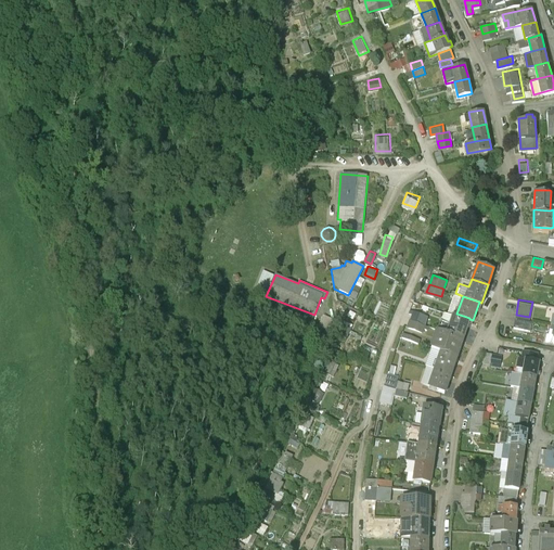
[(456,314),(445,309),(441,319),(441,318),(438,328),(447,331),(463,336),(469,319),(469,318),(456,314)]
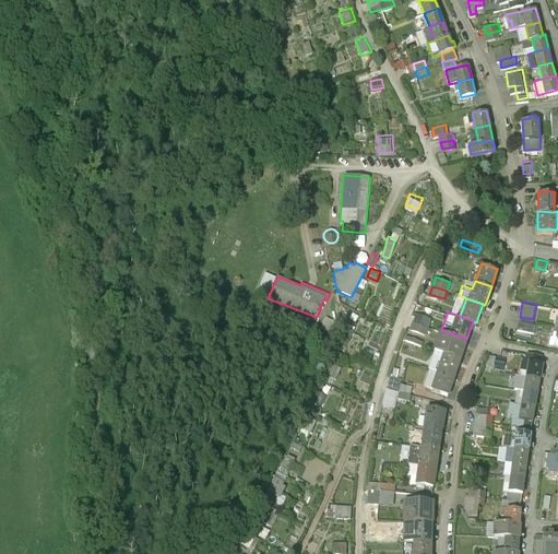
[(430,318),(416,314),(414,320),(427,326),(430,318)]
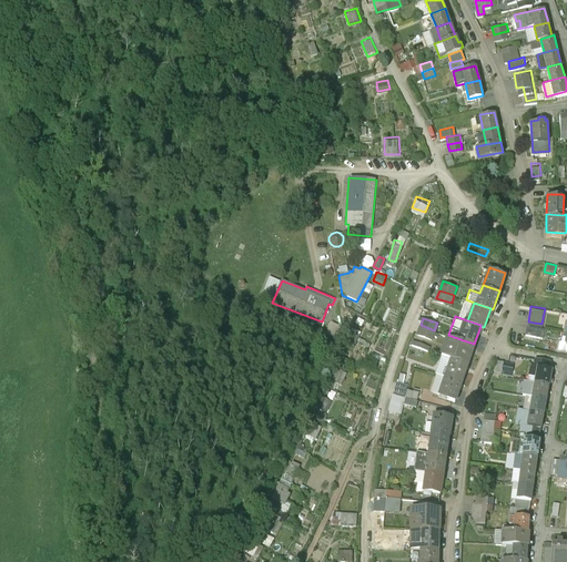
[(542,324),(528,322),(526,331),(543,335),(545,325),(542,325),(542,324)]
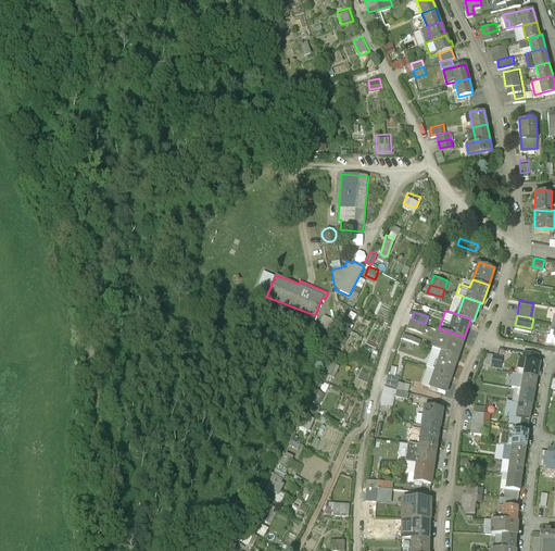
[(425,324),(412,318),(410,325),(423,330),(425,324)]
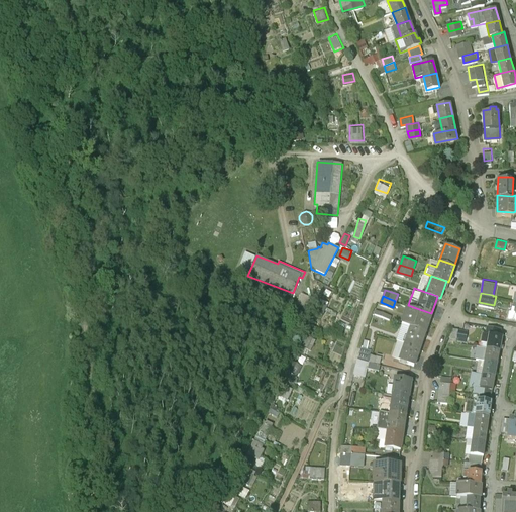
[(431,313),(416,308),(413,315),(406,313),(403,321),(410,324),(426,329),(431,313)]
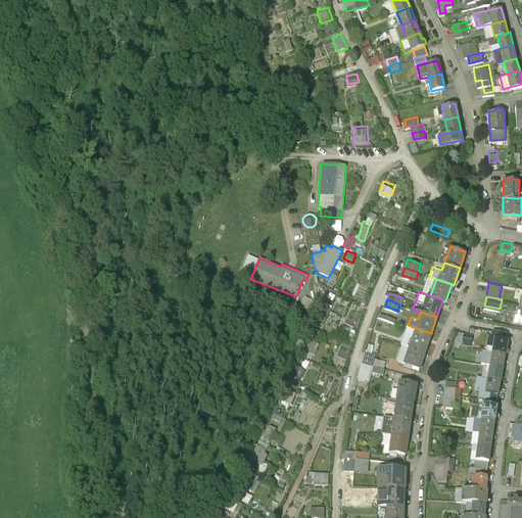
[(455,338),(472,342),(474,331),(458,327),(455,338)]
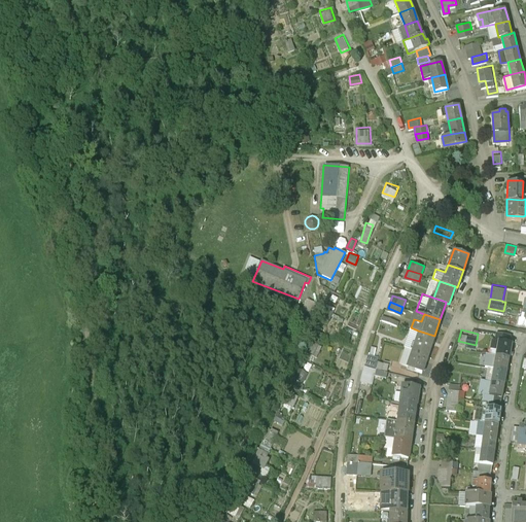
[(510,332),(499,329),(498,337),(505,338),(505,340),(509,340),(510,332)]
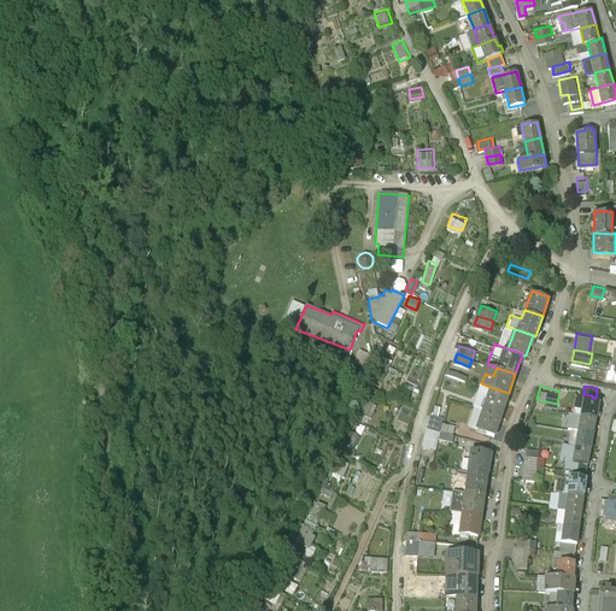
[(509,393),(490,387),(484,406),(502,413),(509,393)]
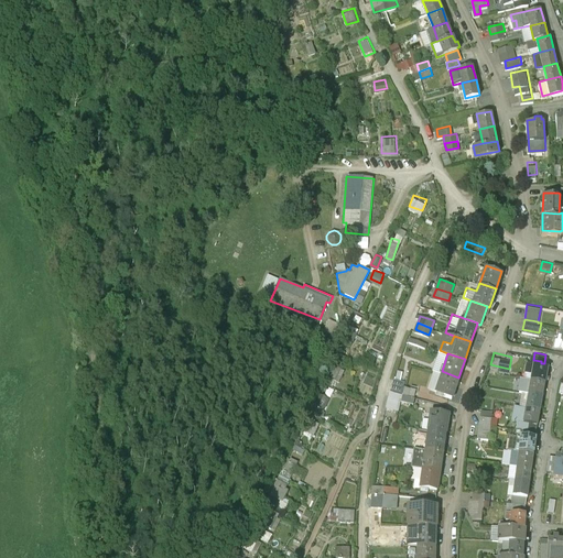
[(541,363),(528,361),(526,369),(532,370),(531,376),(545,379),(548,364),(544,363),(541,363)]
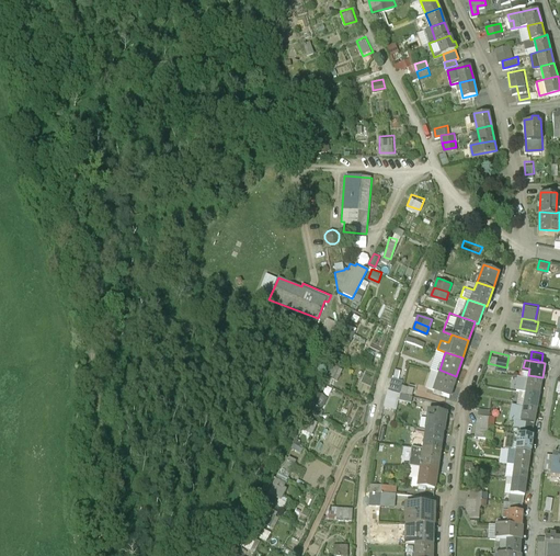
[(456,376),(440,370),(433,388),(449,395),(456,376)]
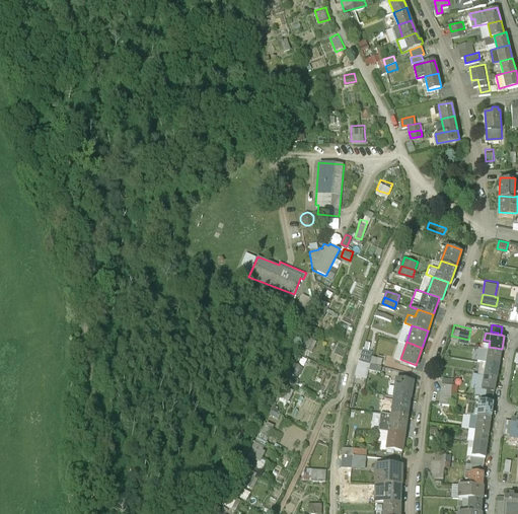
[(373,349),(362,347),(359,358),(370,361),(373,349)]
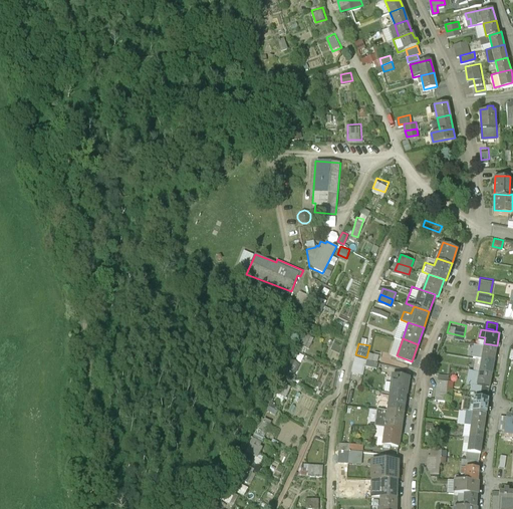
[(497,345),(484,343),(482,356),(494,358),(497,345)]
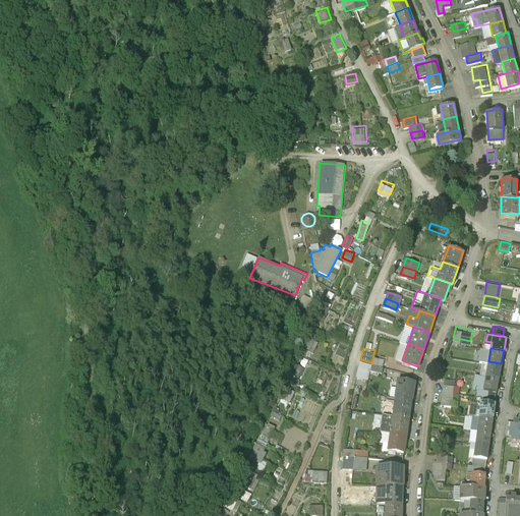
[(360,359),(359,359),(356,375),(367,378),(371,362),(360,359)]
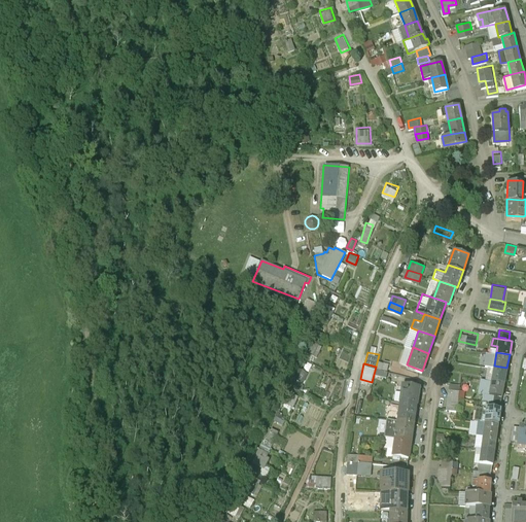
[(506,368),(494,366),(492,378),(504,381),(506,368)]
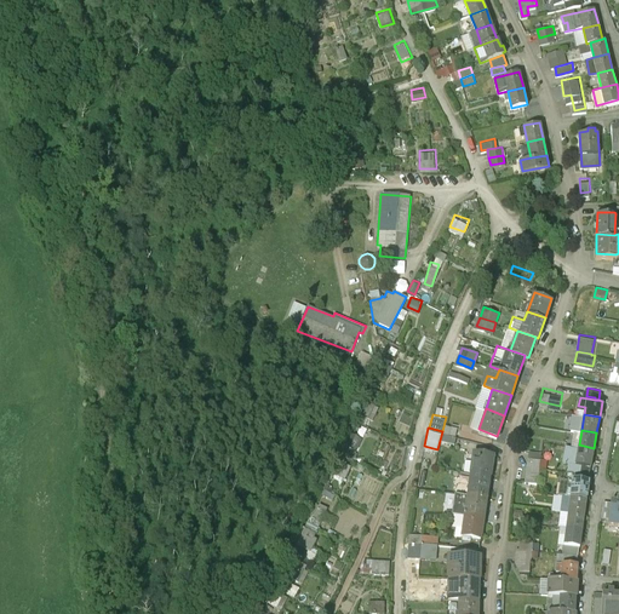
[(456,435),(442,431),(441,439),(454,442),(456,435)]
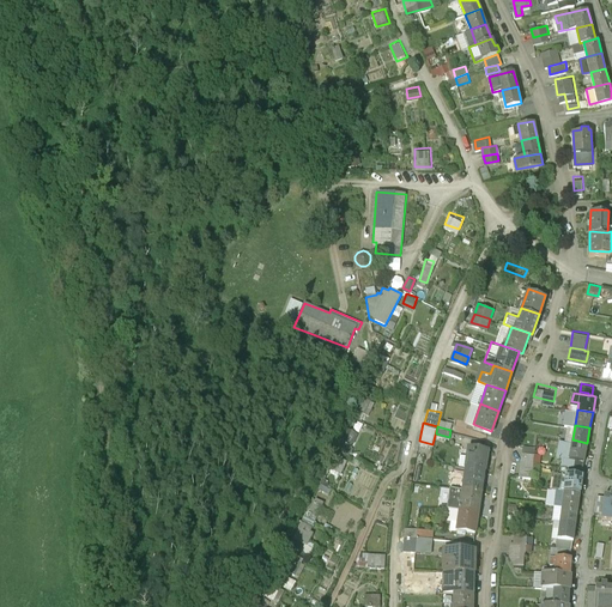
[(573,439),(562,438),(558,454),(563,454),(585,457),(587,443),(573,439)]
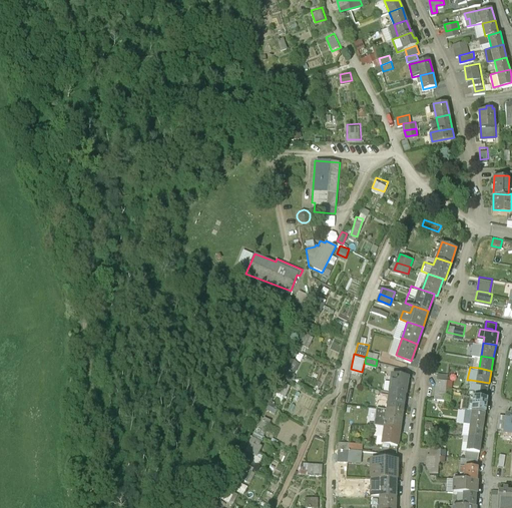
[(438,371),(437,378),(447,380),(448,373),(438,371)]
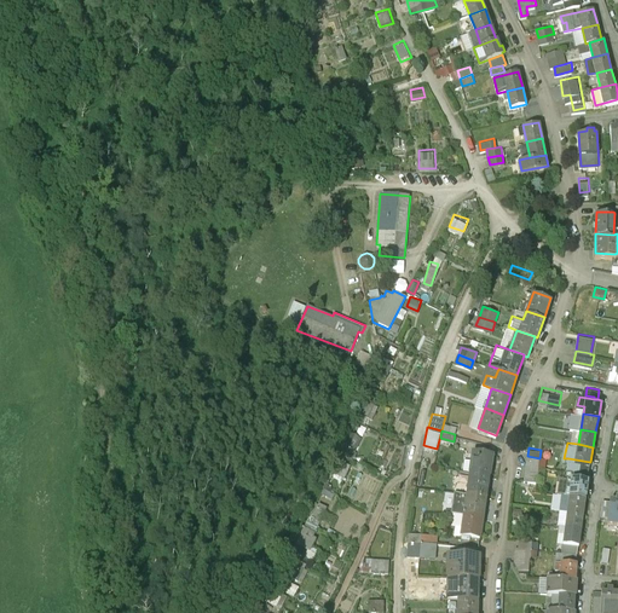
[(492,452),(473,449),(471,470),(489,473),(492,452)]
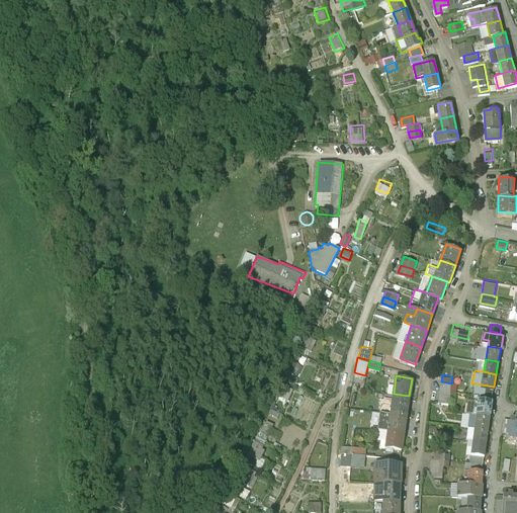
[(285,380),(279,393),(288,398),(294,386),(285,380)]
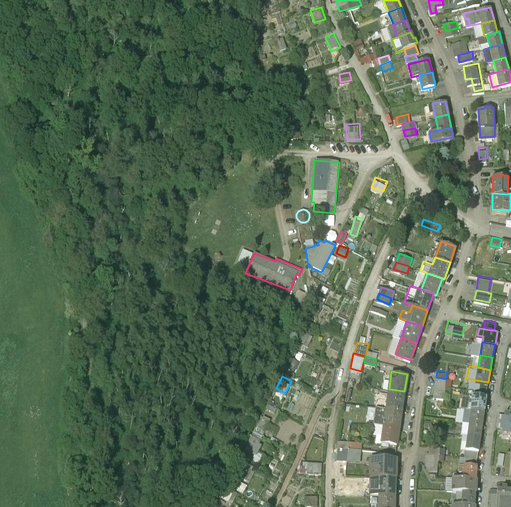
[(488,382),(470,379),(468,387),(473,388),(485,389),(486,389),(488,382)]
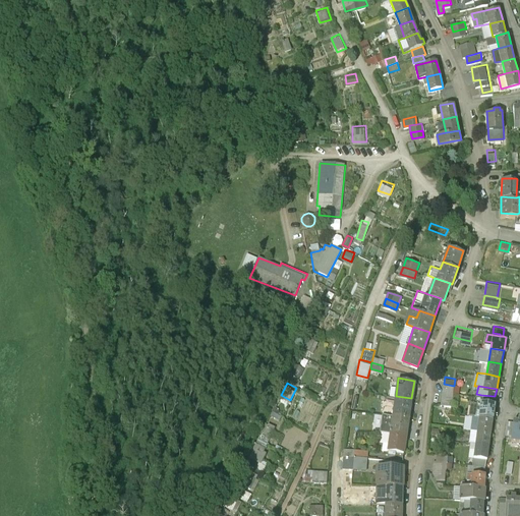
[(454,391),(442,389),(440,404),(451,406),(454,391)]
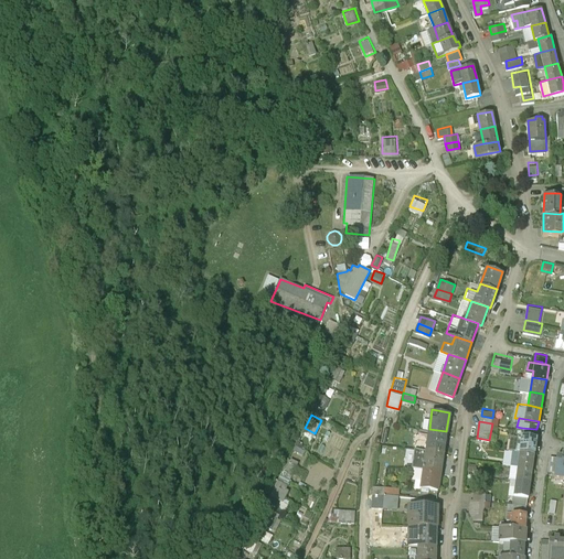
[(535,429),(522,428),(522,436),(534,437),(535,429)]
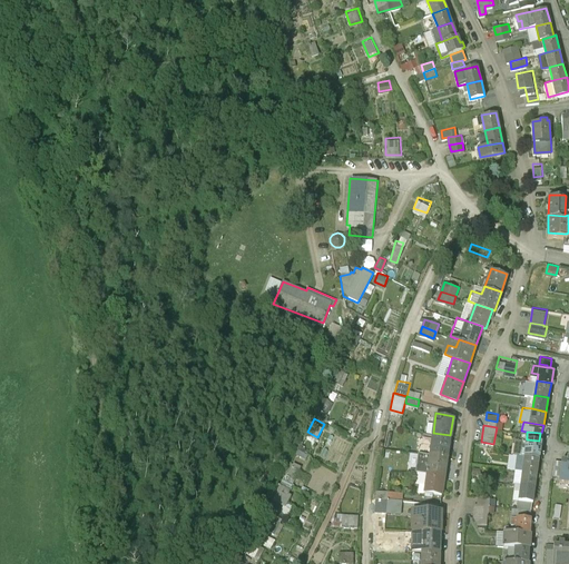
[(450,435),(433,433),(430,452),(448,454),(450,435)]
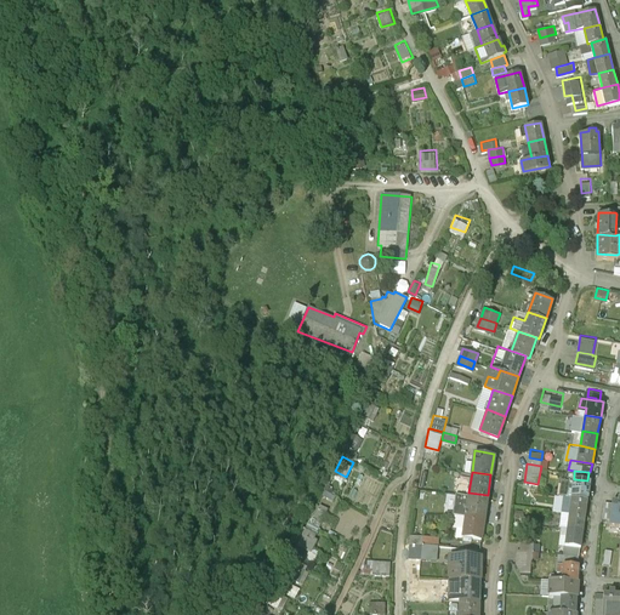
[(574,479),(562,477),(559,493),(572,495),(587,496),(589,480),(574,479)]
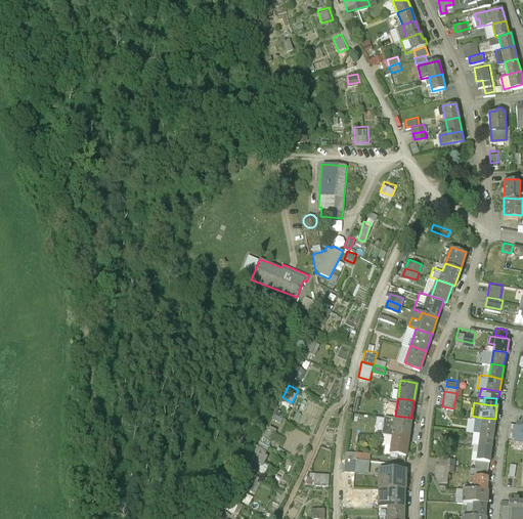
[(395,416),(385,414),(383,432),(393,433),(408,435),(411,418),(395,416)]
